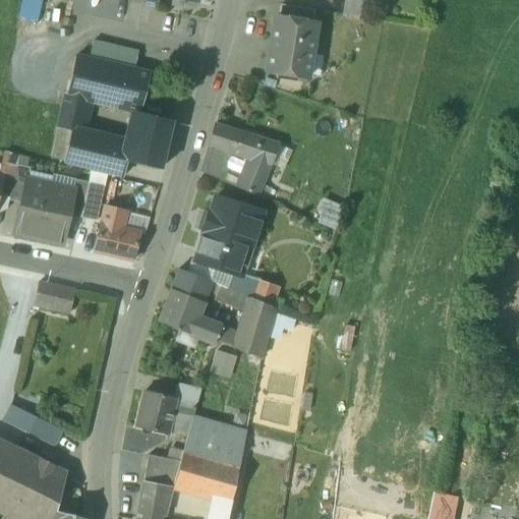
[(36,18),(41,0),(19,0),(16,14),(36,18)]
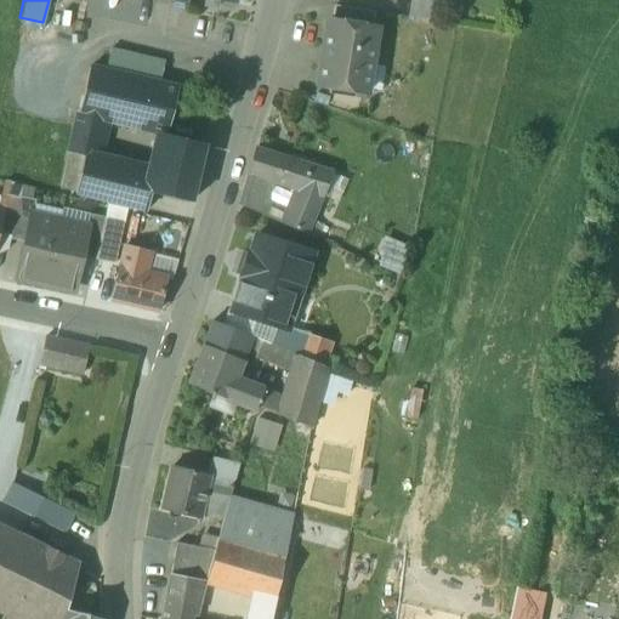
[(437,0),(416,0),(413,15),(433,18),(437,0)]
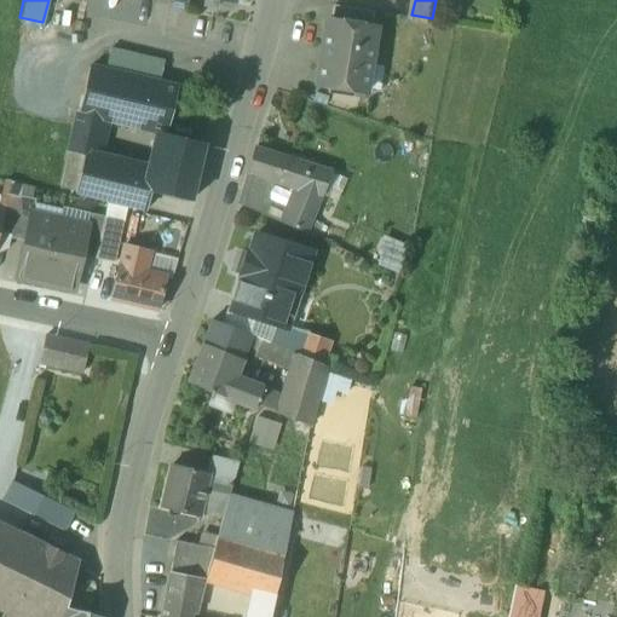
[(375,11),(334,5),(332,19),(373,27),(375,11)]
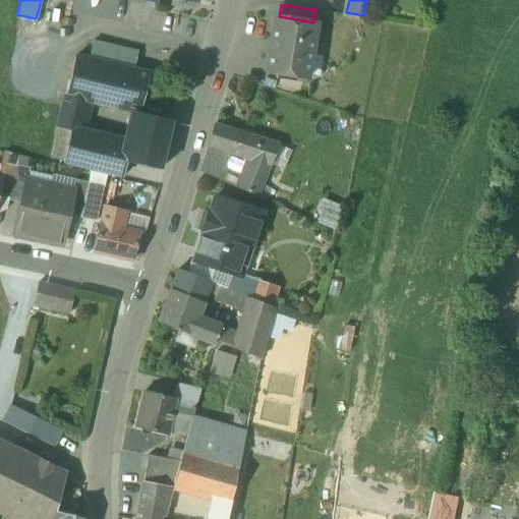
[(279,16),(276,16),(272,42),(275,42),(274,51),(271,50),(267,70),(308,77),(316,22),(313,22),(279,16)]
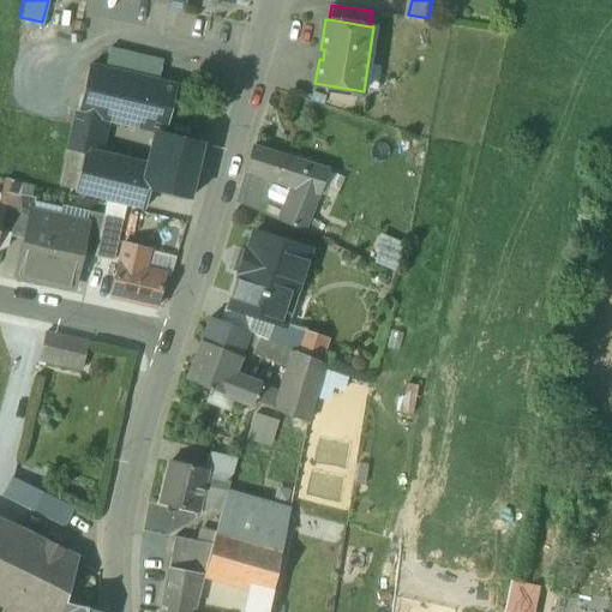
[(168,63),(118,51),(113,71),(163,83),(168,63)]
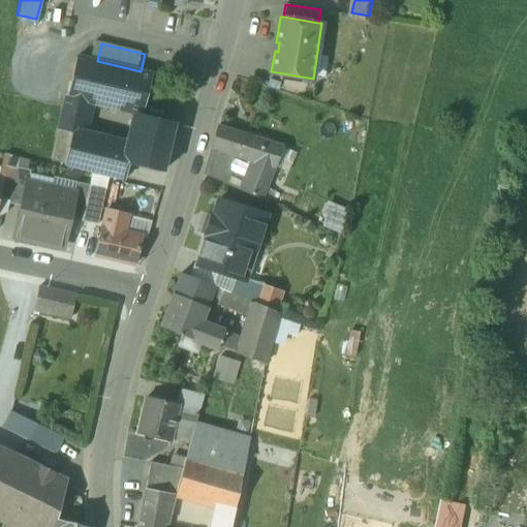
[(141,71),(97,61),(79,56),(68,95),(92,101),(140,113),(144,114),(153,74),(141,71)]
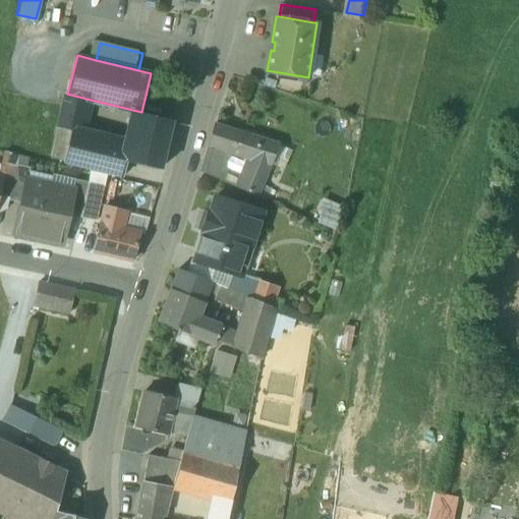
[(91,100),(67,94),(64,106),(62,116),(85,121),(91,100)]
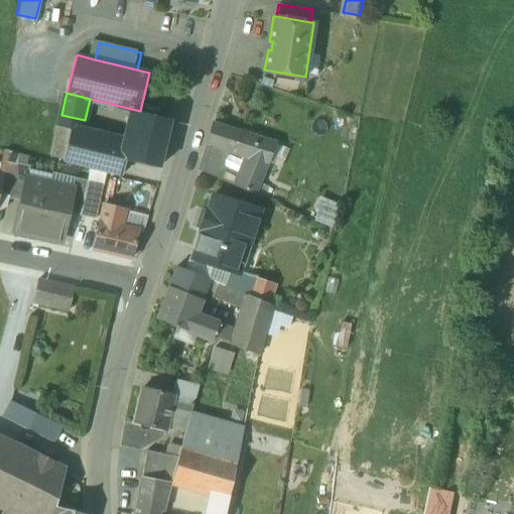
[(140,111),(136,110),(129,142),(126,158),(127,159),(160,166),(171,119),(140,111)]
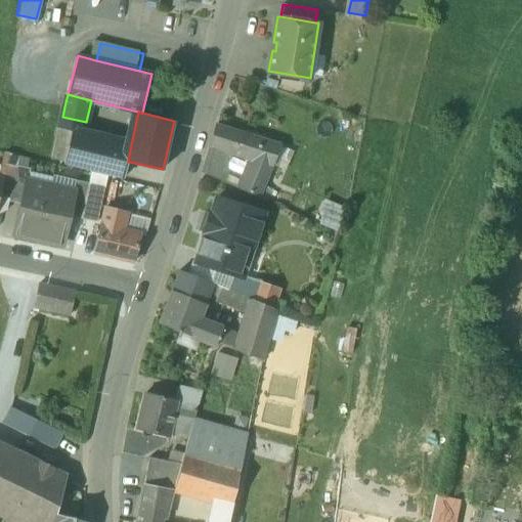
[(252,136),(216,125),(210,146),(230,153),(245,158),(251,141),(252,136)]
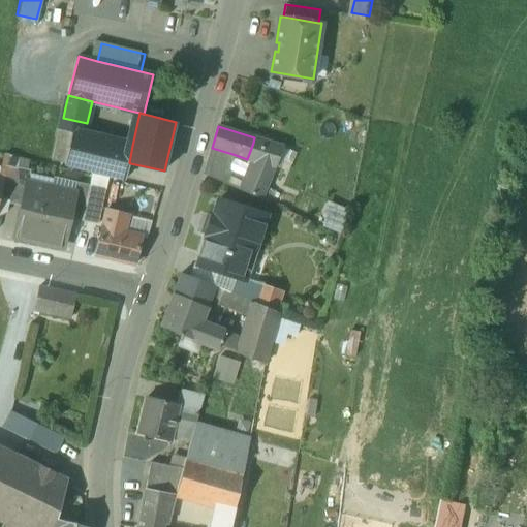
[(132,146),(74,131),(66,163),(127,179),(130,163),(129,162),(132,146)]
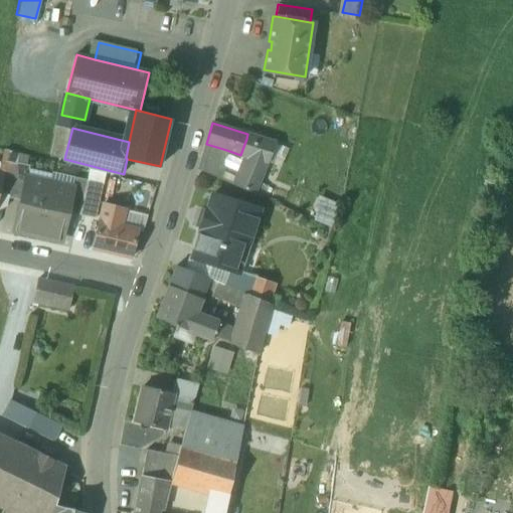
[(259,143),(246,139),(240,155),(245,156),(252,158),(259,143)]
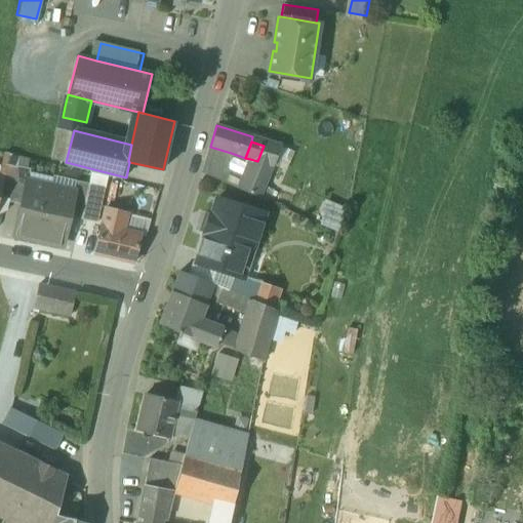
[(277,150),(264,146),(257,161),(250,159),(238,188),(257,196),(277,150)]
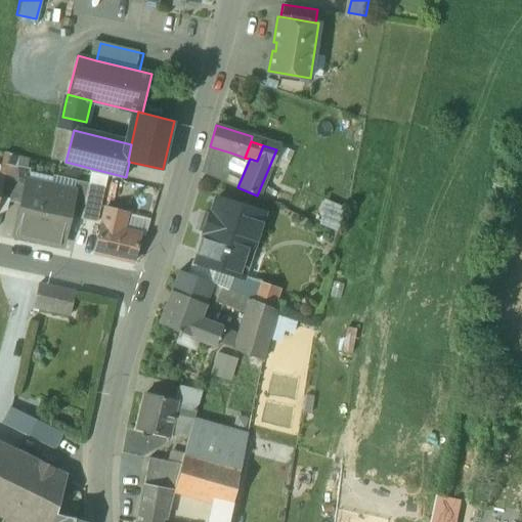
[(225,168),(230,153),(210,146),(205,162),(225,168)]
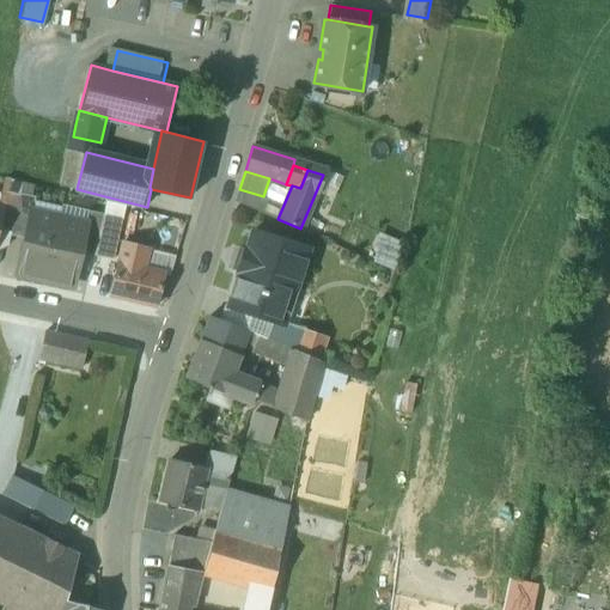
[(263,196),(239,189),(236,201),(261,212),(263,206),(260,205),(263,196)]
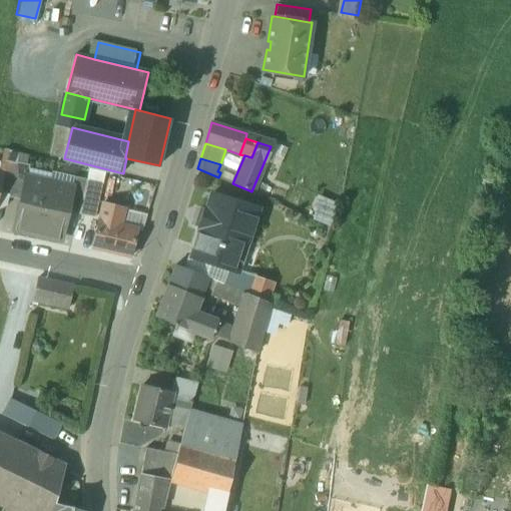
[(14,176),(10,196),(21,199),(26,177),(27,177),(30,164),(17,161),(14,176)]
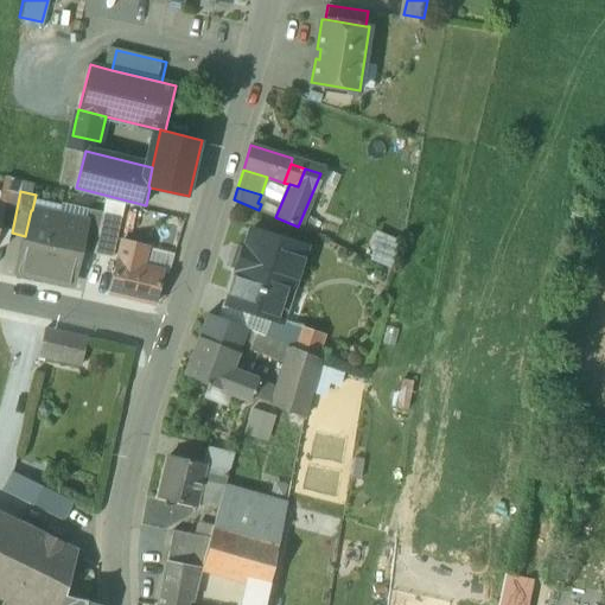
[(6,205),(0,228),(0,236),(10,240),(12,233),(17,209),(6,205)]
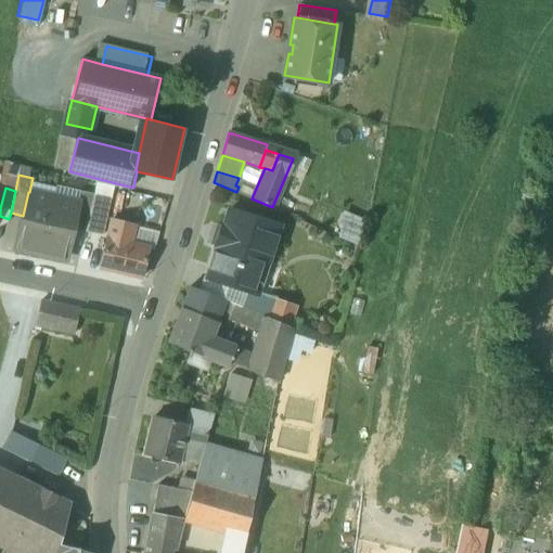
[(94,193),(81,190),(78,203),(79,203),(74,229),(86,231),(94,193)]
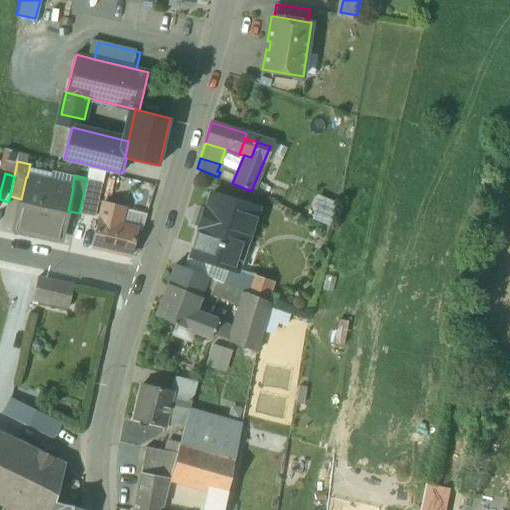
[(27,177),(26,177),(21,199),(15,227),(38,233),(50,182),(27,177)]
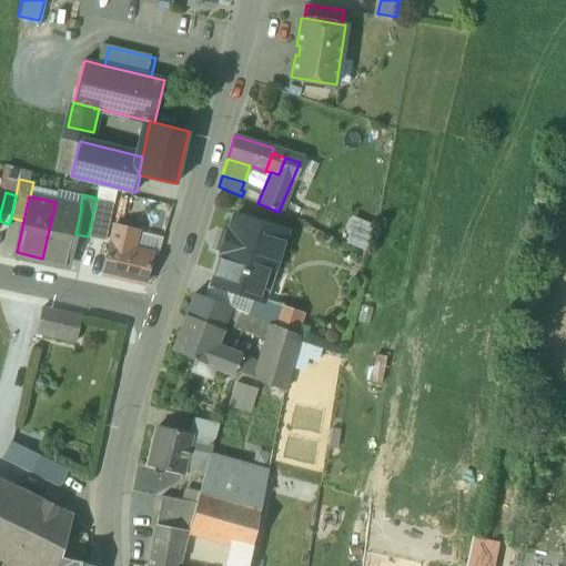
[(114,202),(98,198),(97,198),(88,236),(105,241),(114,202)]
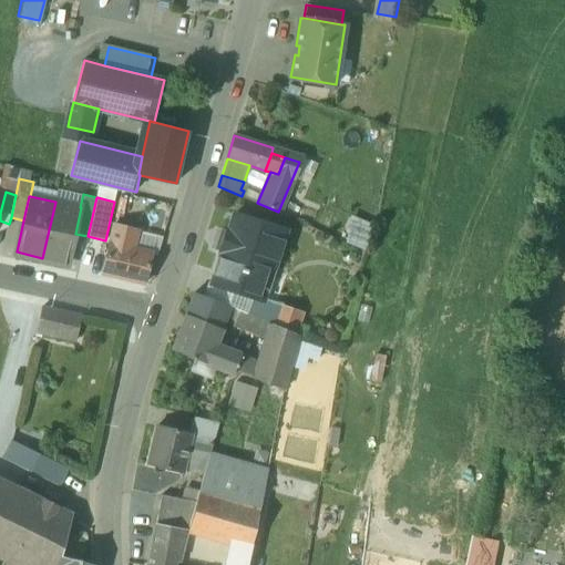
[(80,207),(55,202),(42,258),(69,264),(75,234),(81,207),(80,207)]
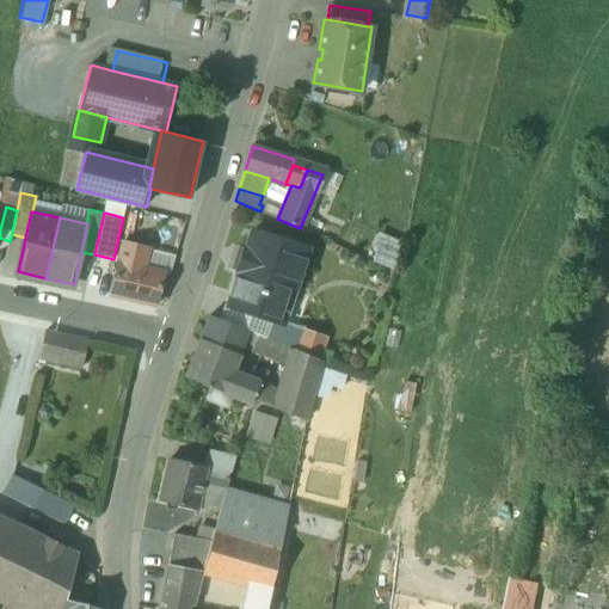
[(307,247),(252,229),(251,232),(252,232),(246,253),(250,254),(245,269),(239,268),(228,305),(271,319),(283,323),(283,320),(275,317),(280,300),(283,301),(287,287),(294,288),(307,247)]
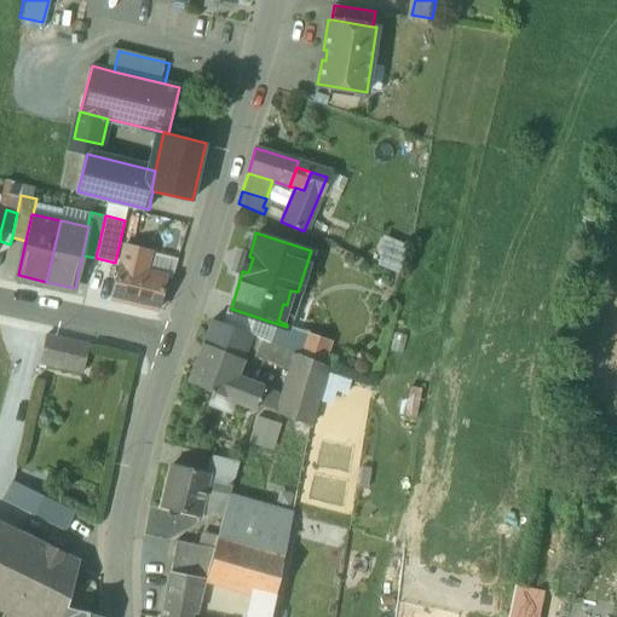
[(0,241),(0,272),(4,274),(10,244),(0,241)]
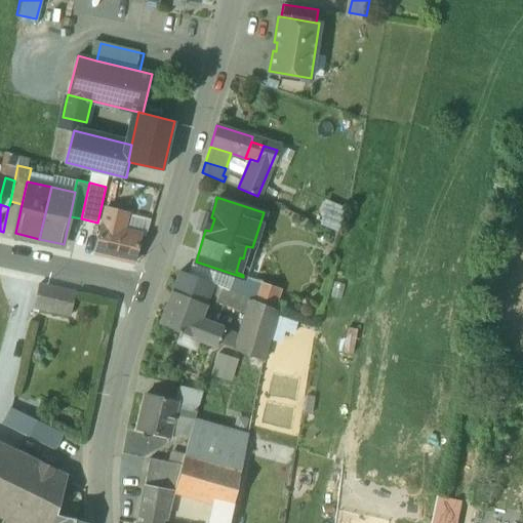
[(128,213),(106,208),(102,225),(124,230),(128,213)]
